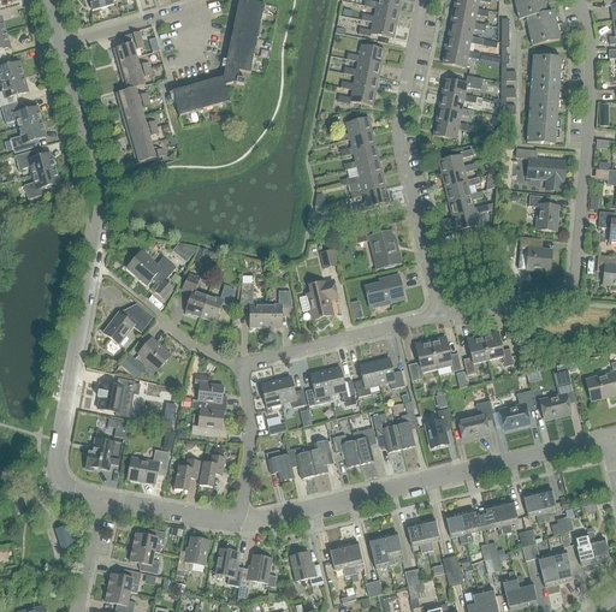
[(224,83),(232,81),(243,83),(244,77),(237,76),(238,69),(250,71),(265,3),(254,0),(237,0),(223,75),(171,89),(173,96),(171,97),(170,93),(166,94),(169,101),(175,99),(178,114),(230,100),(224,83)]
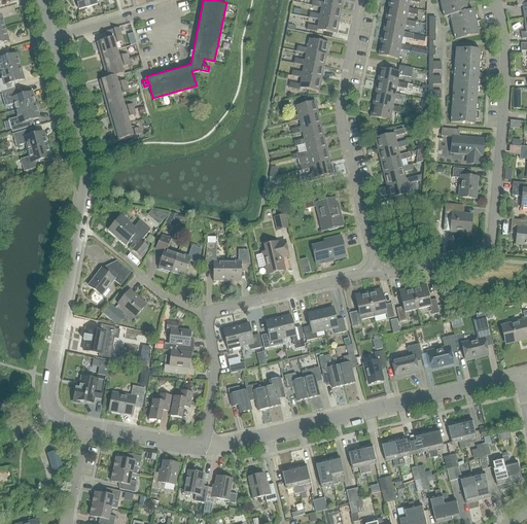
[(407,8),(408,5),(409,0),(414,0),(419,1),(419,0),(388,0),(387,4),(407,8)]
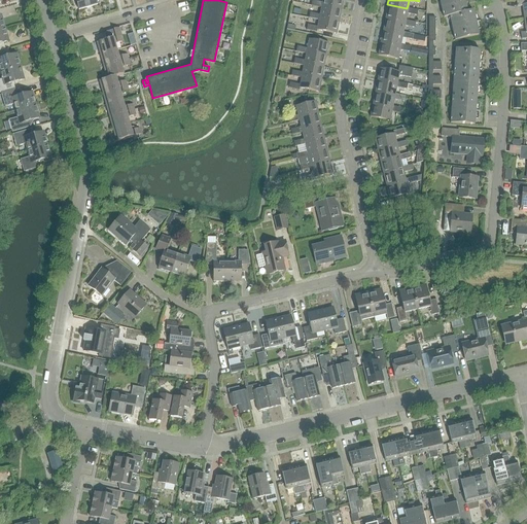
[(449,13),(449,12),(466,9),(465,0),(450,0),(441,2),(443,14),(449,13)]
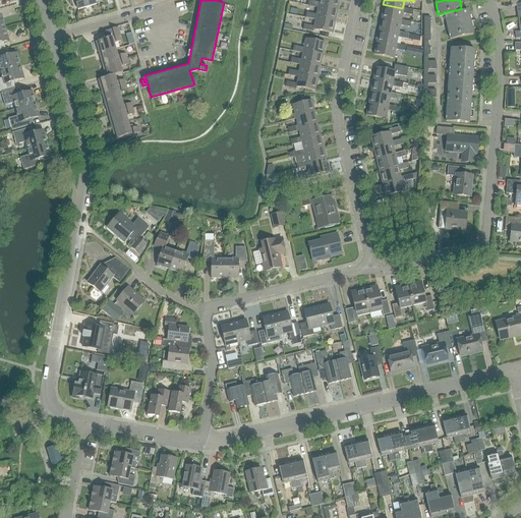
[(518,16),(520,15),(520,0),(510,0),(511,4),(516,3),(518,16)]
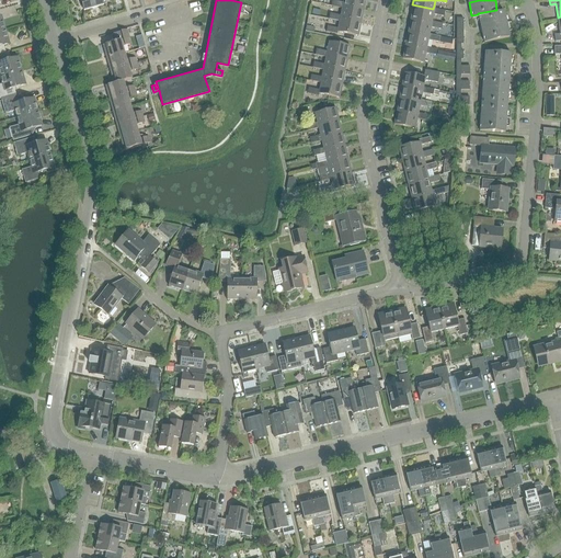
[(340,16),(361,20),(363,8),(342,3),(342,6),(340,13),(329,11),(328,16),(339,19),(340,16)]
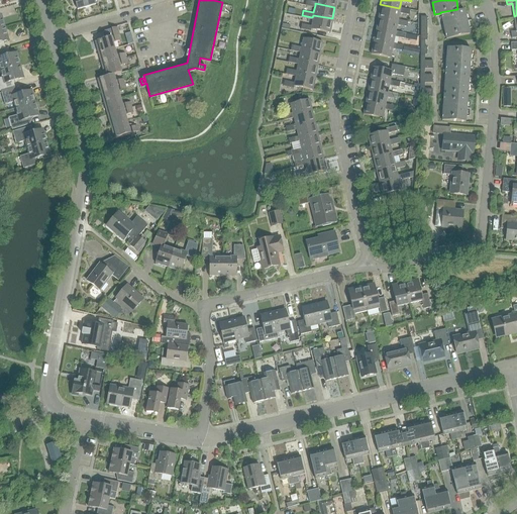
[(397,19),(397,17),(399,10),(409,12),(410,7),(400,5),(399,8),(380,4),(378,16),(397,19)]
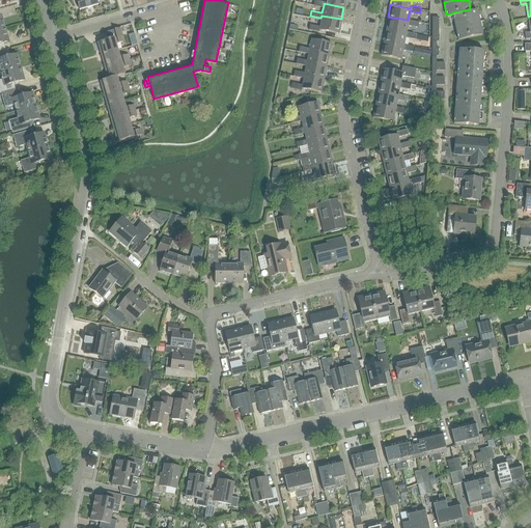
[(452,12),(452,14),(455,25),(479,20),(476,7),(470,9),(452,12)]
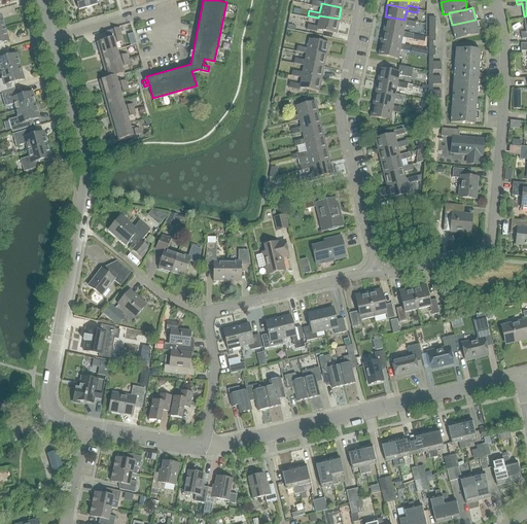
[(319,15),(318,18),(317,24),(307,22),(306,27),(316,30),(317,28),(336,31),(339,19),(319,15)]
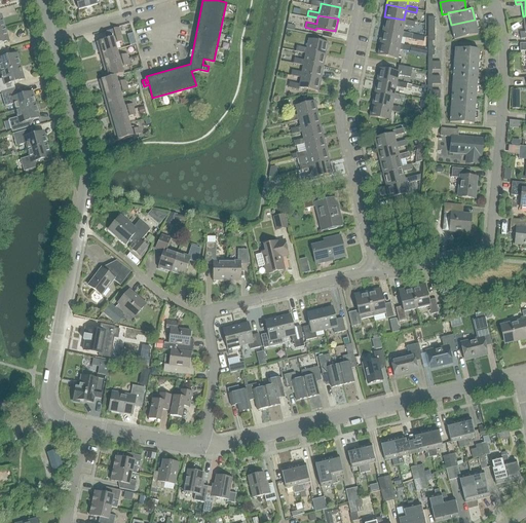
[(402,32),(402,30),(403,23),(413,25),(414,20),(404,17),(404,20),(384,16),(382,28),(402,32)]
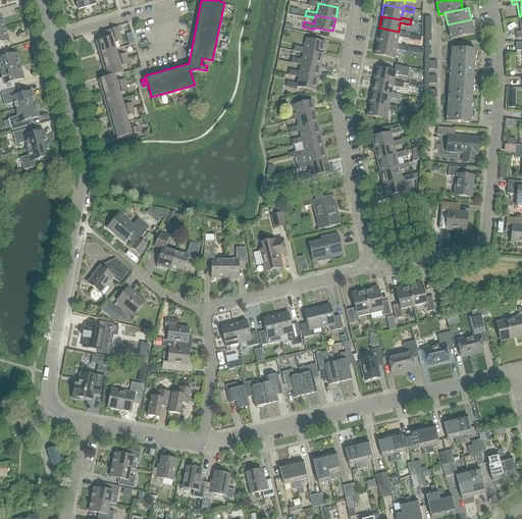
[(471,19),(448,24),(450,37),(473,32),(471,19)]
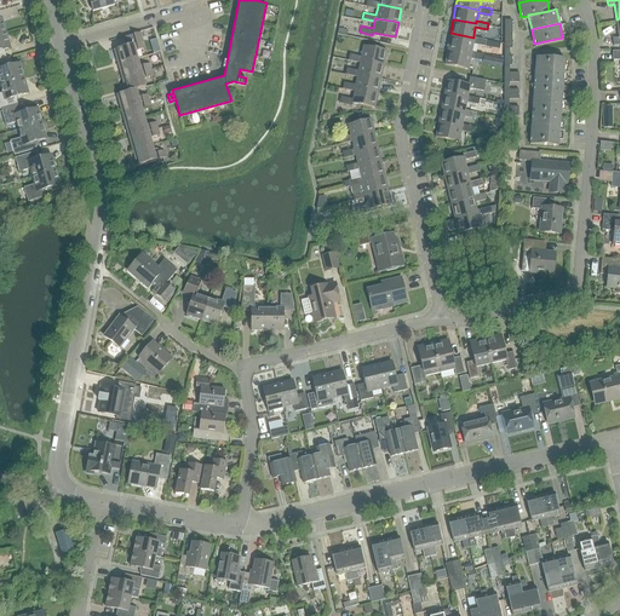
[(139,29),(122,35),(125,44),(113,47),(118,61),(137,56),(135,49),(144,45),(139,29)]
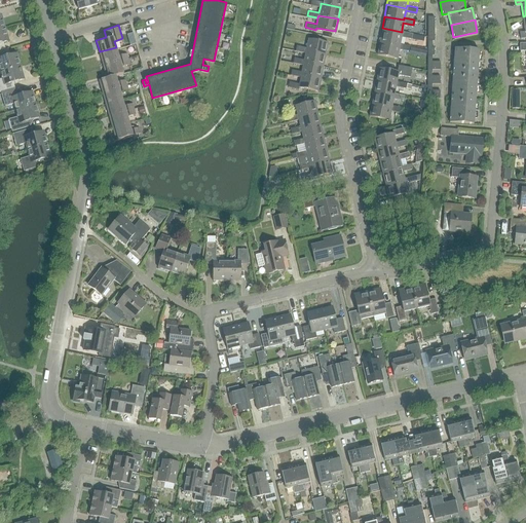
[(399,44),(400,42),(401,35),(411,37),(412,32),(402,30),(402,32),(382,28),(379,40),(399,44)]
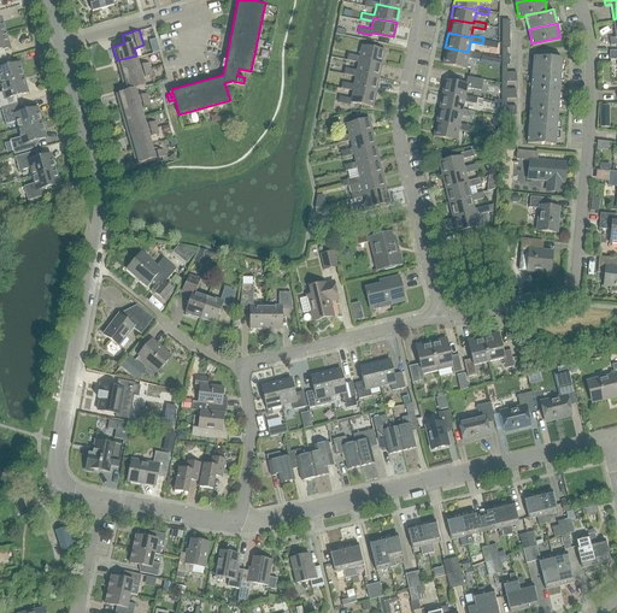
[(385,47),(362,42),(359,53),(347,51),(346,58),(358,59),(358,57),(381,62),(385,47)]
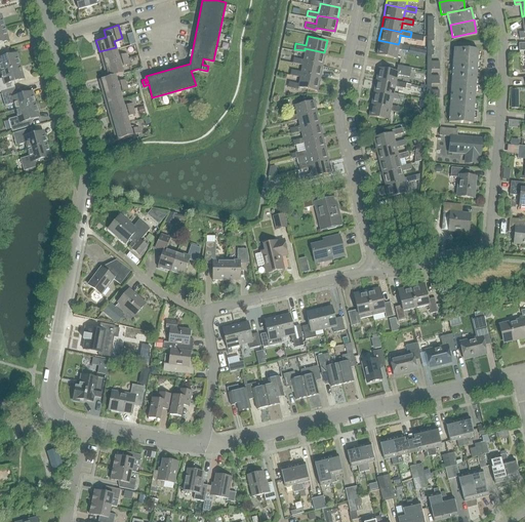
[(376,52),(396,56),(398,47),(408,49),(409,44),(399,42),(398,44),(378,40),(376,52)]
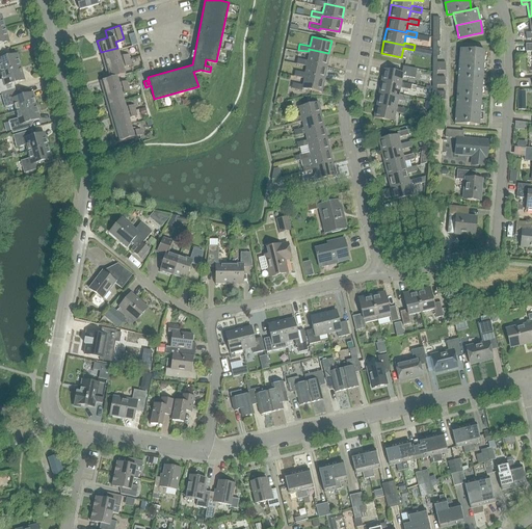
[(415,46),(414,52),(422,54),(423,47),(415,46)]
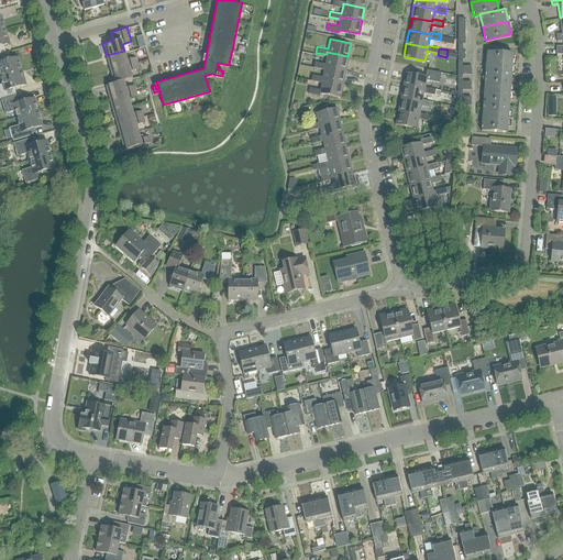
[(486,48),(485,62),(511,64),(512,51),(486,48)]
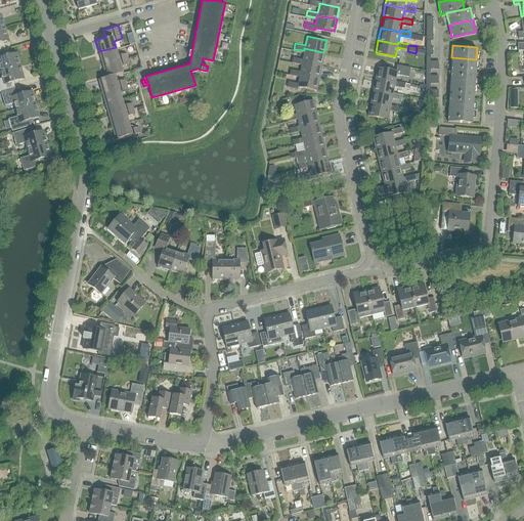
[(0,68),(0,70),(19,63),(15,51),(5,54),(3,47),(0,47),(0,68)]
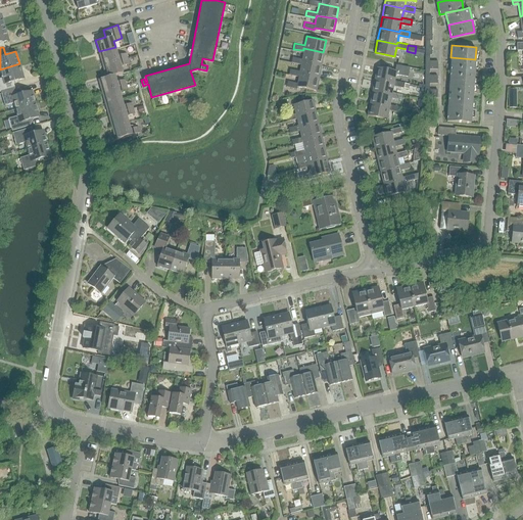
[(99,51),(102,63),(127,56),(126,51),(117,53),(115,47),(99,51)]
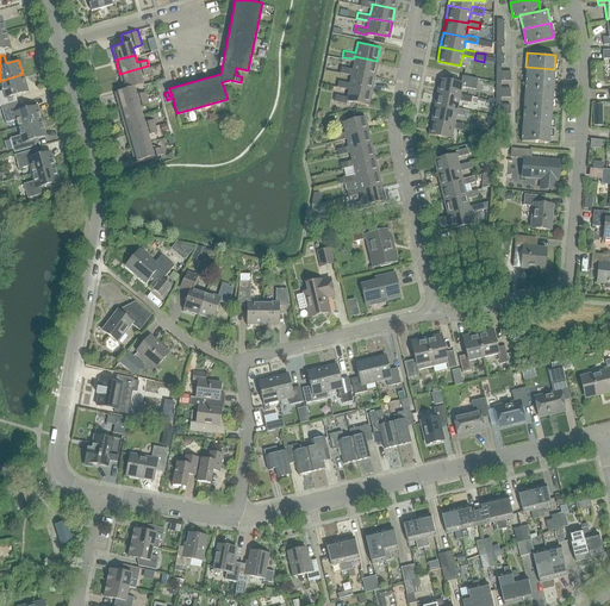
[(352,70),(374,75),(377,61),(354,56),(354,58),(352,67),(341,64),(340,70),(352,73),(352,70)]
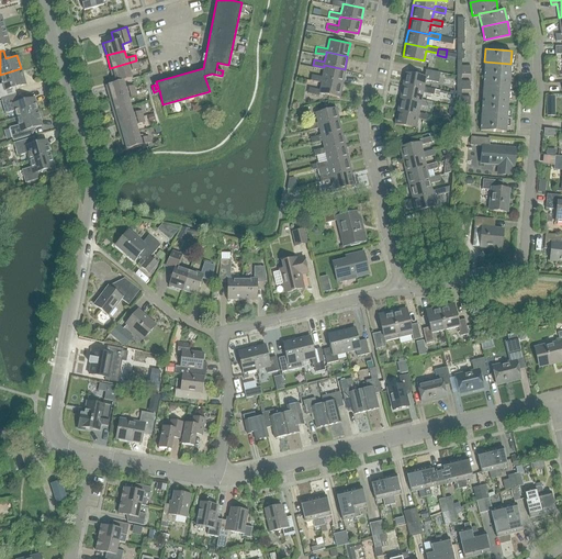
[(110,68),(113,80),(113,81),(123,78),(123,79),(132,76),(130,69),(138,66),(136,60),(110,68)]
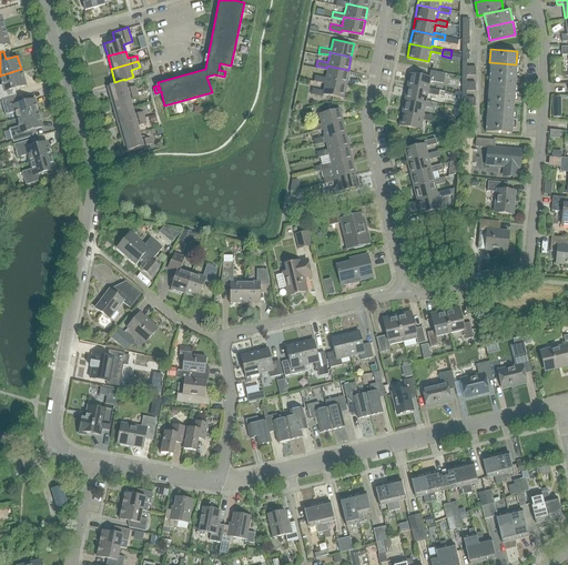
[(489,76),(515,78),(516,64),(489,62),(489,76)]
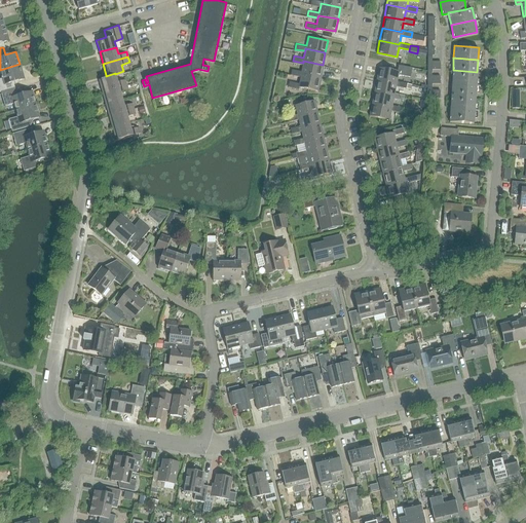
[(301,73),(321,77),(323,65),(303,61),(303,63),(301,70),(291,68),(290,73),(300,75),(301,73)]
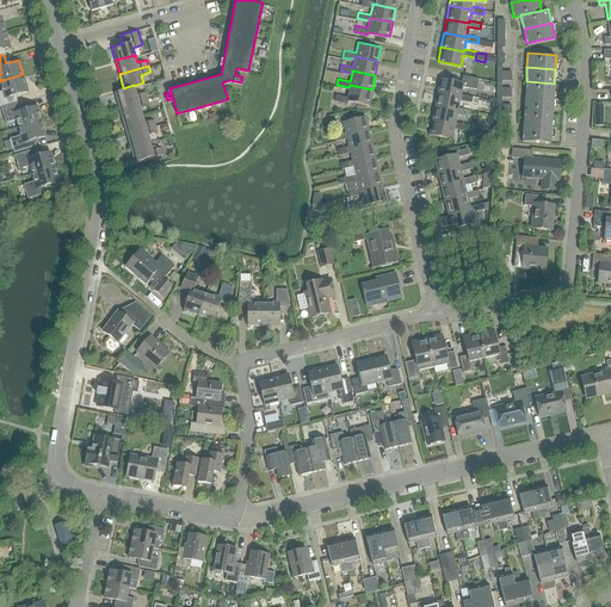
[(23,74),(0,81),(2,88),(0,88),(0,104),(17,99),(14,93),(26,90),(23,74)]
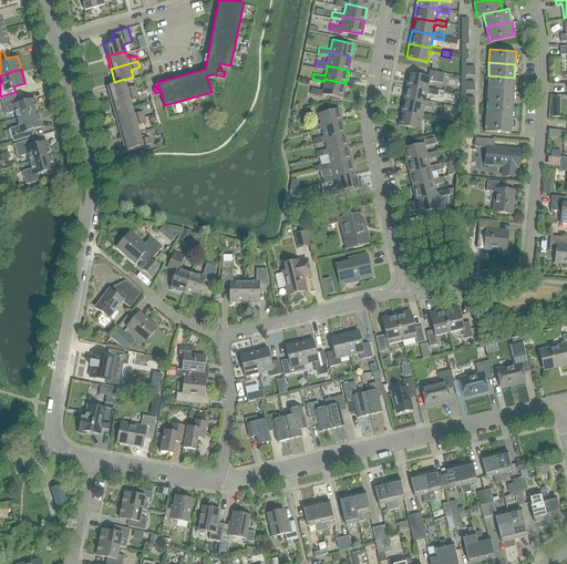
[(430,69),(430,72),(429,74),(409,71),(405,84),(426,88),(426,85),(429,78),(442,81),(443,71),(430,69)]
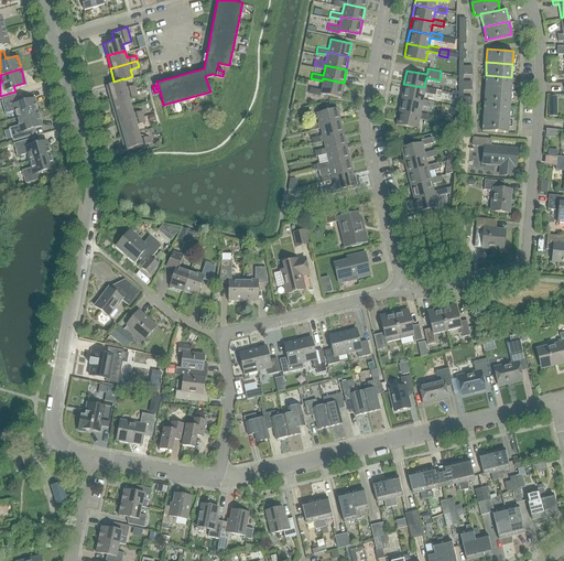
[(485,88),(510,90),(511,77),(486,75),(485,88)]
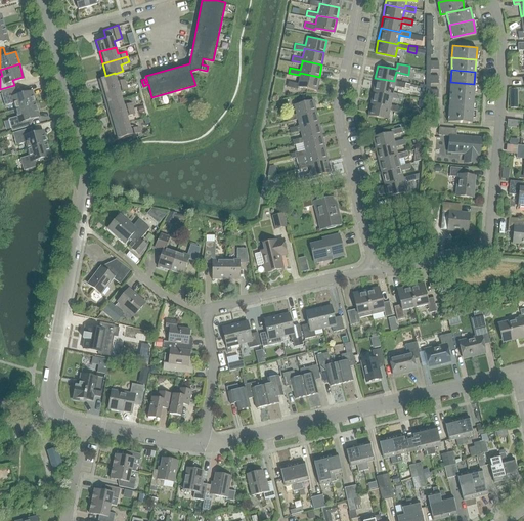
[(98,78),(101,90),(126,83),(124,77),(117,80),(115,74),(115,73),(105,76),(105,75),(98,78)]
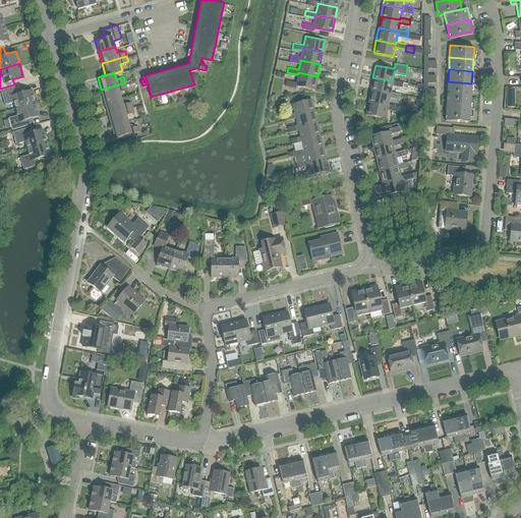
[(298,72),(297,74),(296,81),(286,79),(285,84),(295,87),(295,84),(314,89),(317,76),(298,72)]
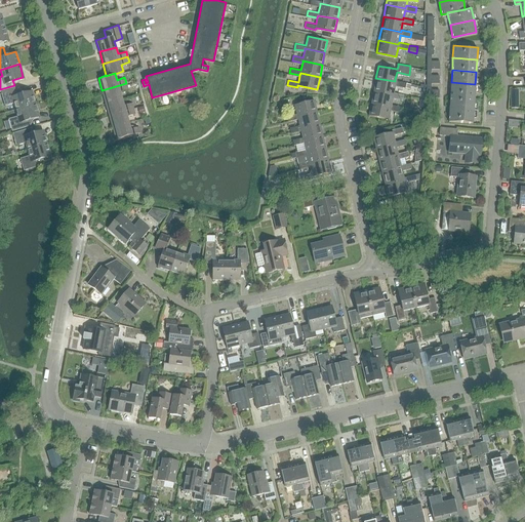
[(393,93),(393,91),(395,84),(404,86),(405,81),(395,79),(395,81),(375,78),(373,89),(393,93)]
